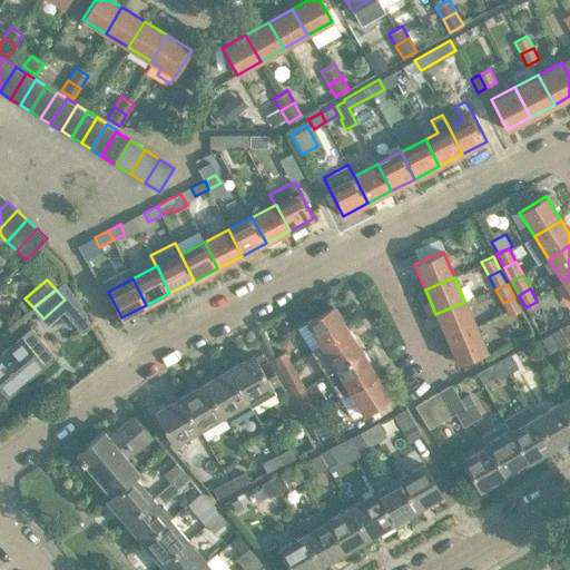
[(510,315),(519,311),(521,310),(514,297),(503,303),(510,315)]
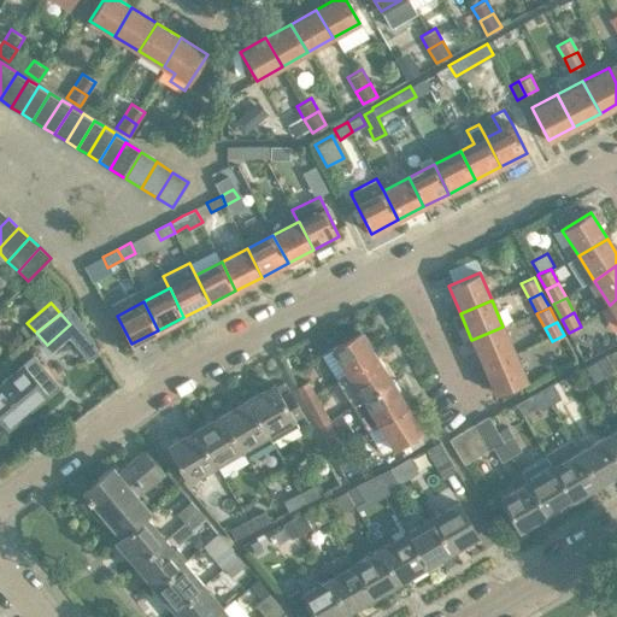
[(503,327),(471,340),(483,366),(515,353),(503,327)]
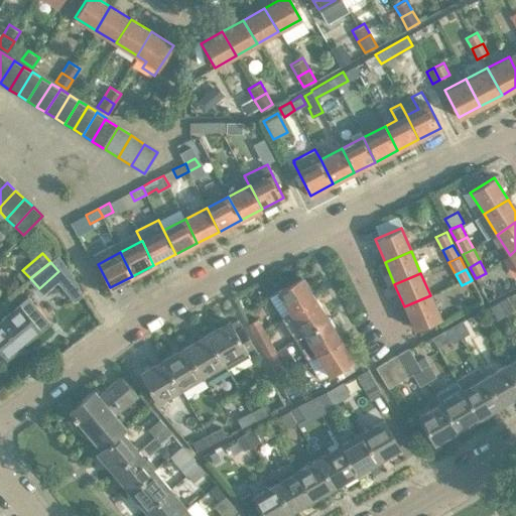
[(313,297),(301,278),(269,298),(281,317),(313,297)]
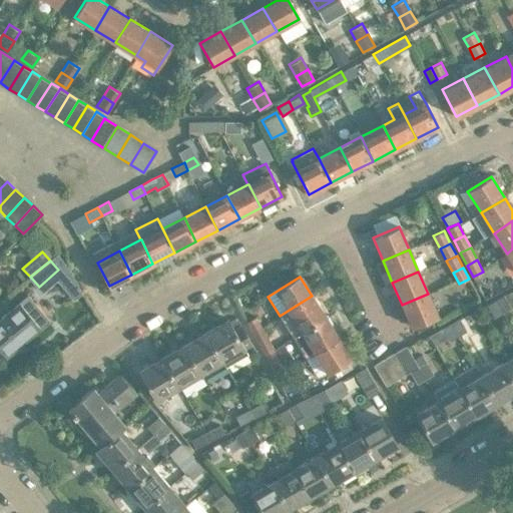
[(428,294),(402,305),(411,327),(437,316),(428,294)]
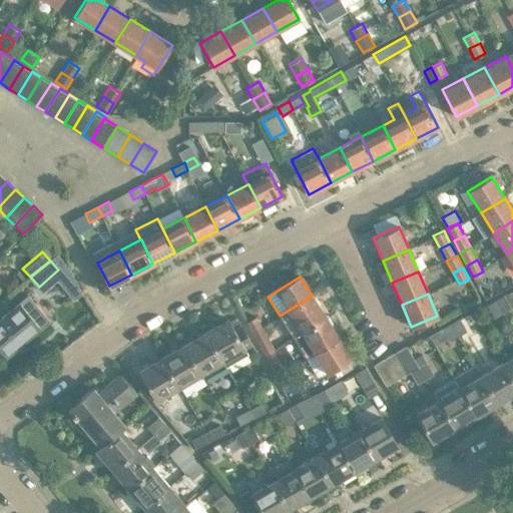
[(502,313),(511,308),(503,294),(494,300),(502,313)]
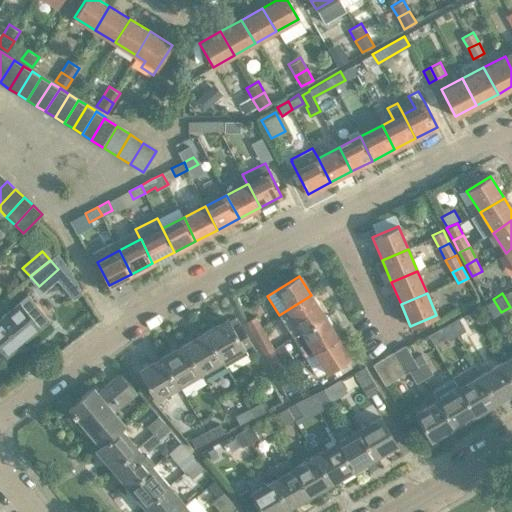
[(27,295),(0,318),(0,346),(6,353),(37,327),(39,329),(49,320),(27,295)]
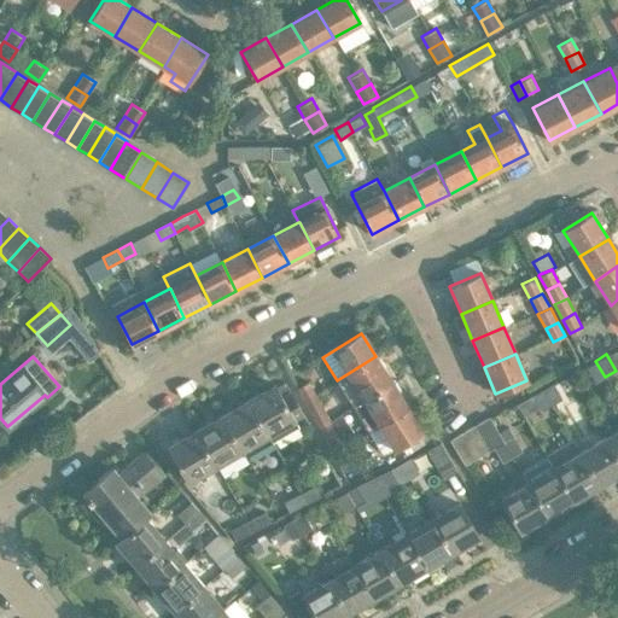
[(390,380),(375,356),(337,380),(351,404),(390,380)]
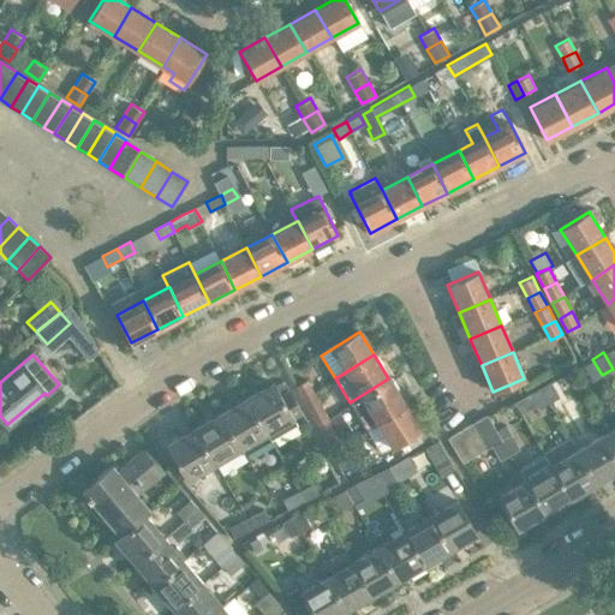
[(583,365),(592,381),(602,375),(592,359),(583,365)]
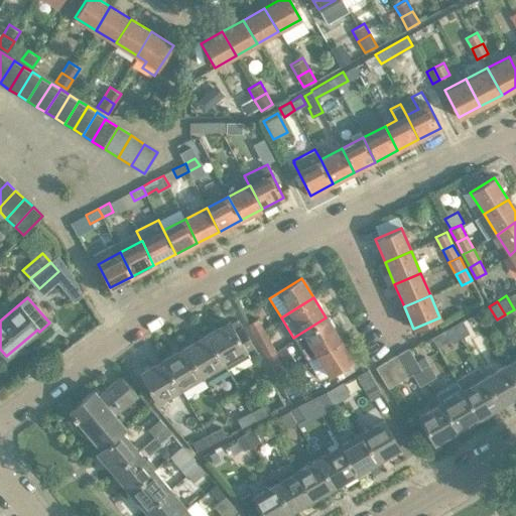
[(316,355),(315,354),(339,339),(326,317),(293,338),(308,361),(316,355)]
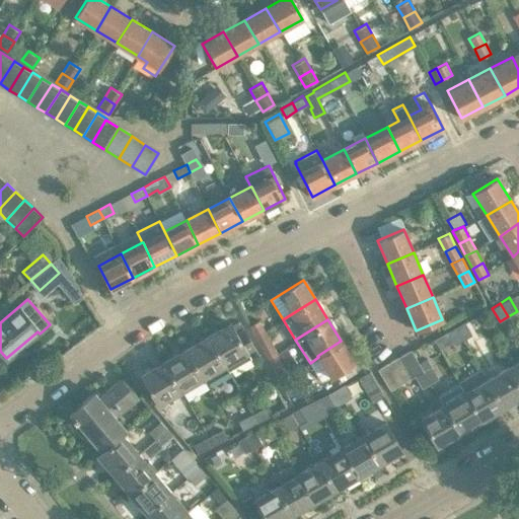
[(250,326),(261,345),(269,341),(260,321),(250,326)]
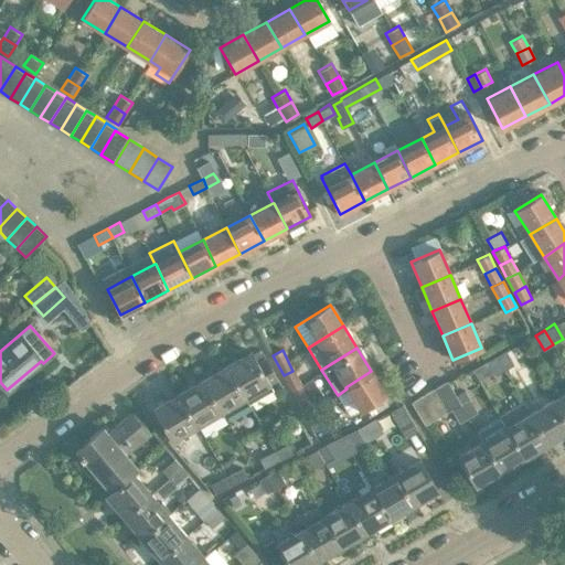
[(504,370),(514,364),(505,350),(497,355),(504,370)]
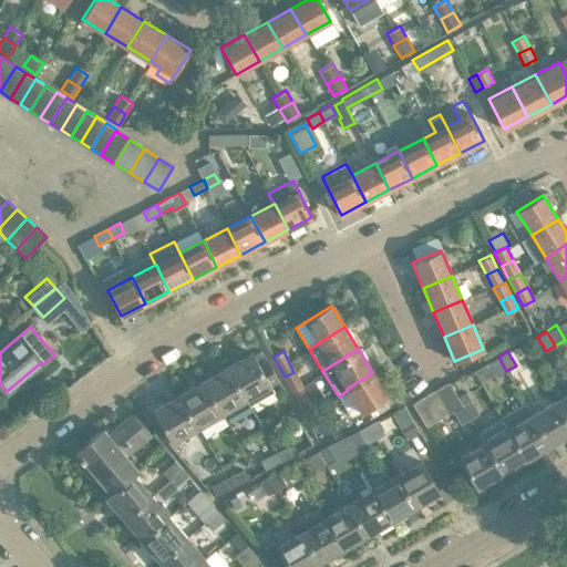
[(228,368),(247,400),(278,382),(266,361),(258,366),(251,354),(228,368)]
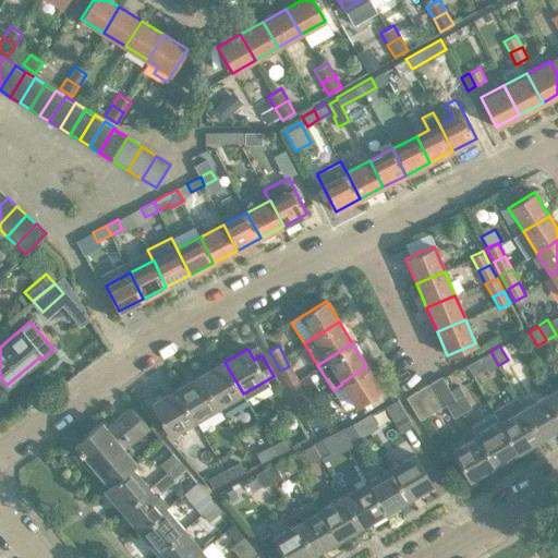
[(489,351),(481,356),(488,371),(498,365),(490,351),(489,351)]
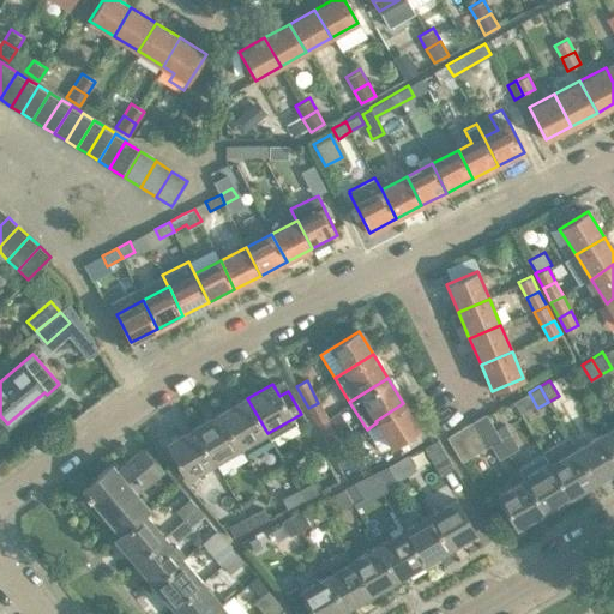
[(247,398),(221,414),(241,449),(268,433),(247,398)]
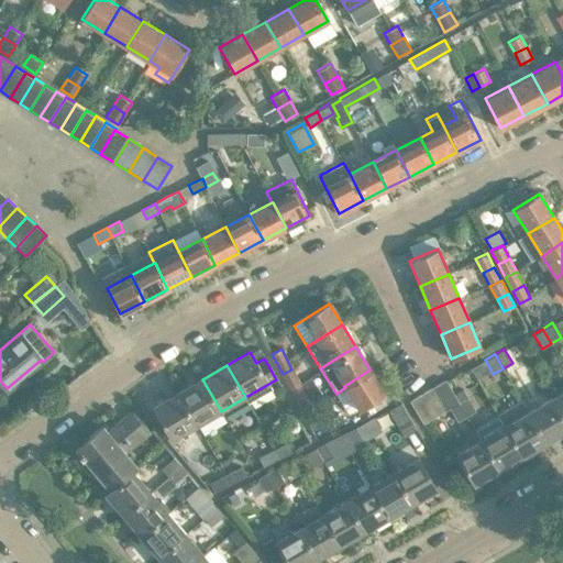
[(290,388),(299,383),(291,370),(283,374),(290,388)]
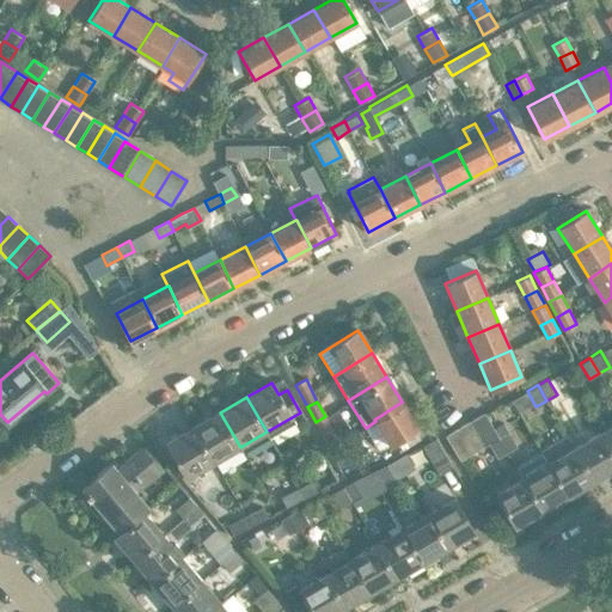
[(374,420),(375,421),(391,446),(418,428),(402,402),(374,420)]
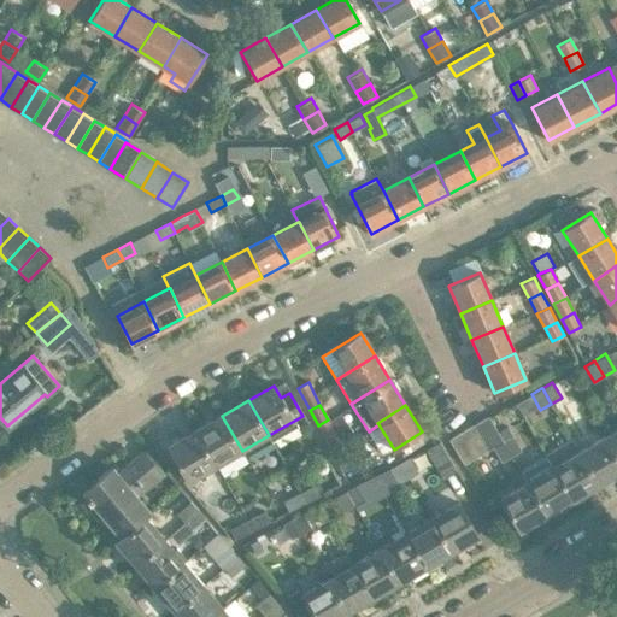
[(222,416),(195,432),(216,466),(242,451),(222,416)]
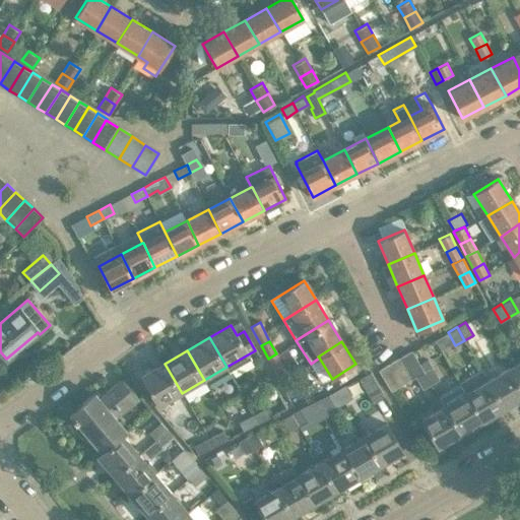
[(411,351),(400,358),(412,379),(415,377),(424,372),(418,365),(411,352),(411,351)]
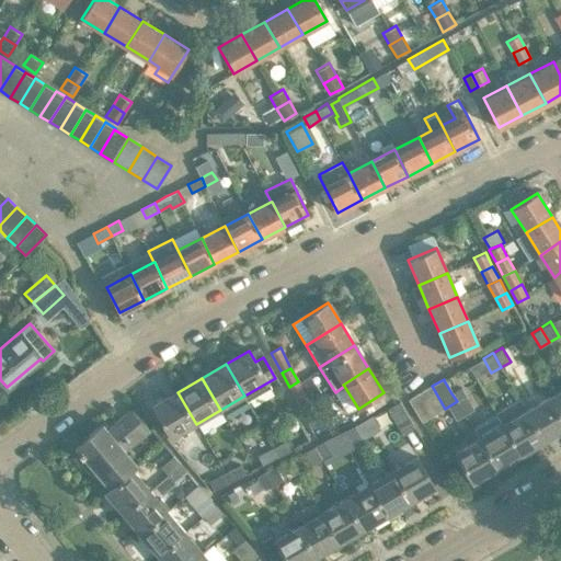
[(289,387),(297,402),(306,397),(298,381),(289,387)]
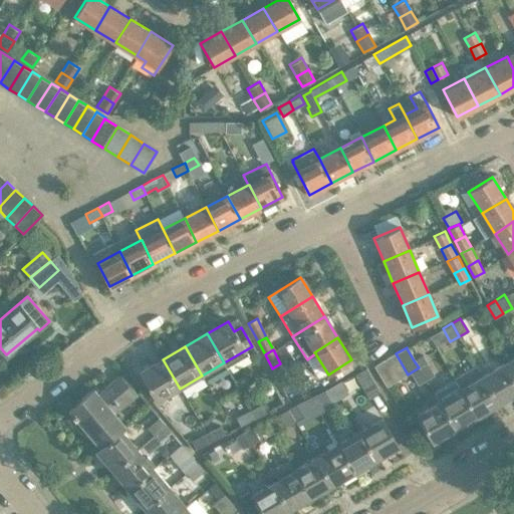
[(386,359),(398,380),(408,374),(396,353),(386,359)]
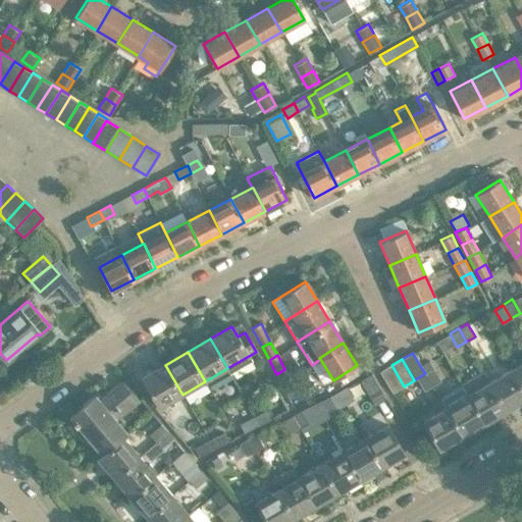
[(521,385),(521,362),(512,368),(521,385)]
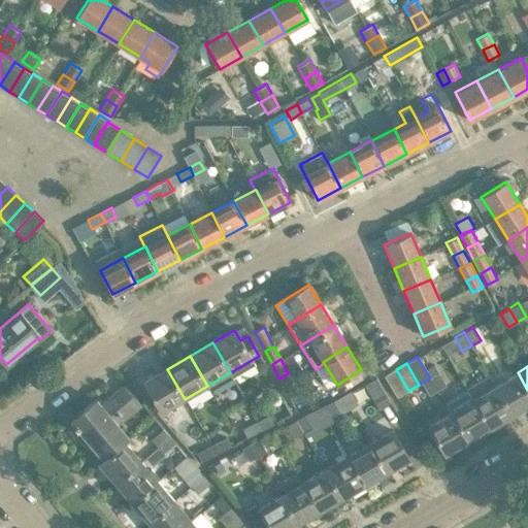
[(161,413),(185,399),(167,369),(144,383),(161,413)]
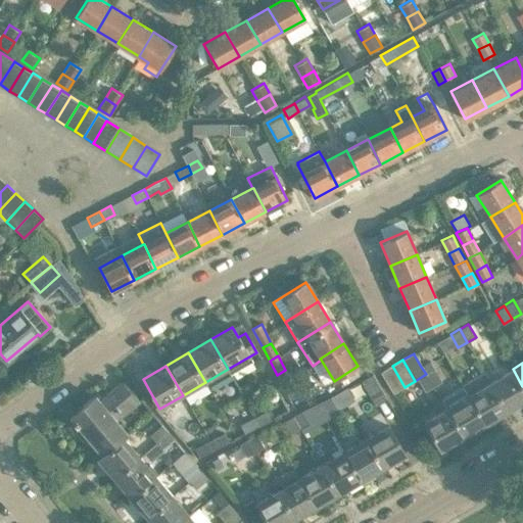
[(393,394),(405,387),(392,366),(380,373),(393,394)]
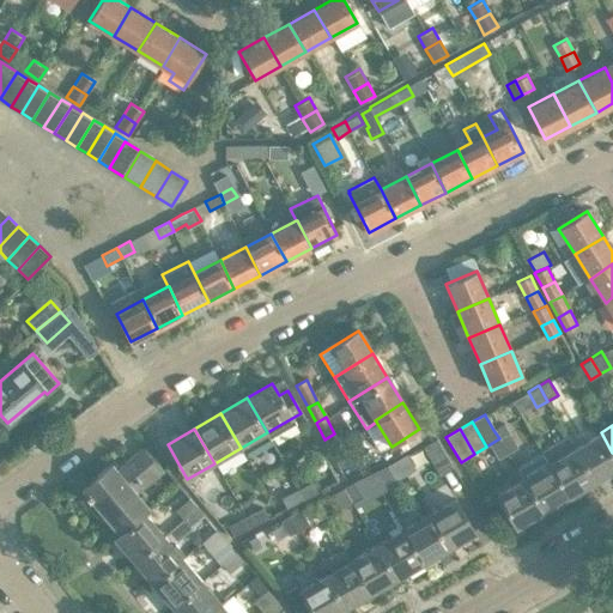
[(509,432),(501,438),(508,453),(519,447),(509,432)]
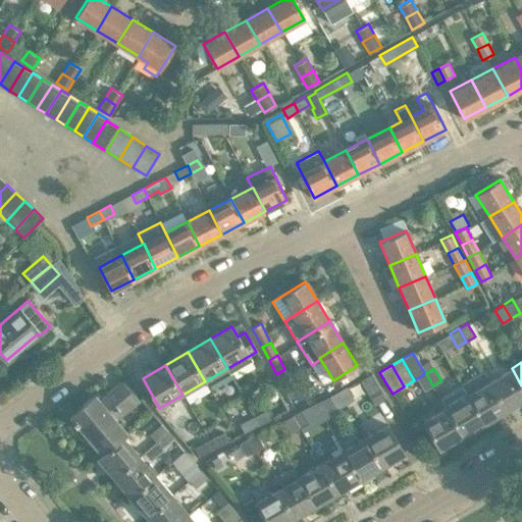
[(521,385),(512,368),(489,381),(506,410),(521,400),(521,385)]
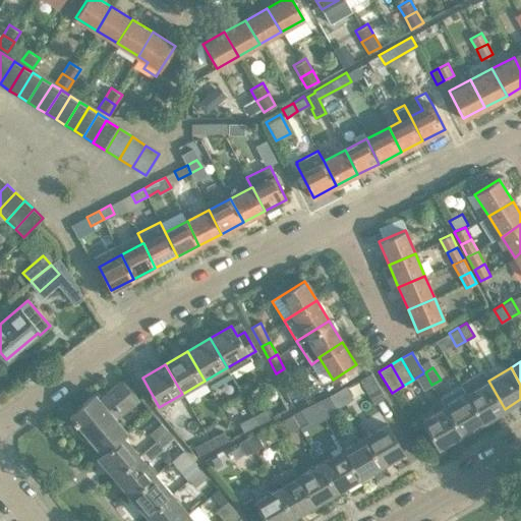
[(276,373),(281,384),(290,379),(284,368),(276,373)]
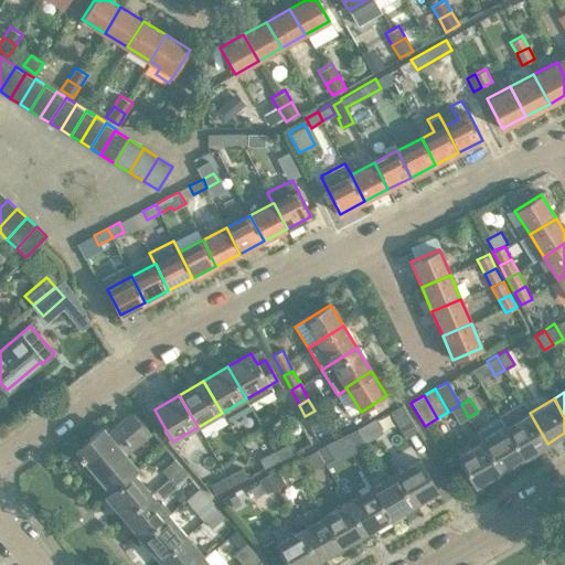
[(547,444),(530,413),(529,413),(522,402),(498,416),(504,427),(507,426),(524,457),(547,444)]
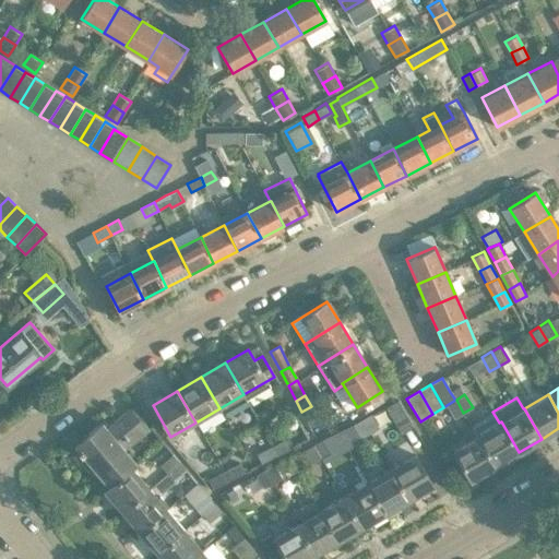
[(447,405),(454,418),(463,413),(456,400),(455,400),(447,405)]
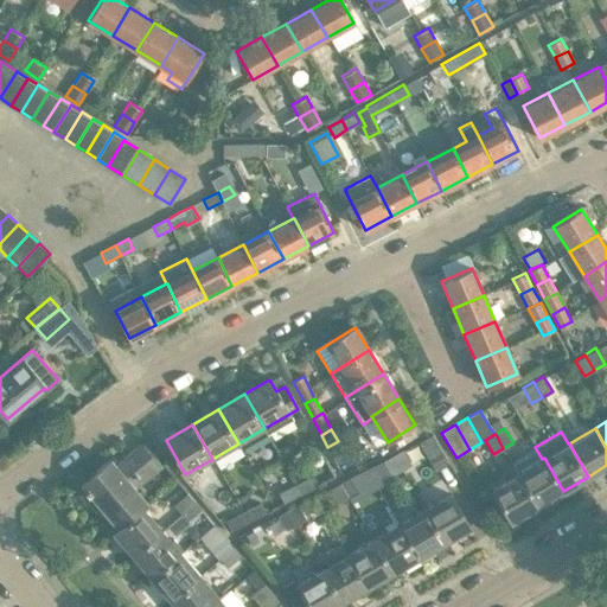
[(449,465),(433,435),(419,443),(435,472),(449,465)]
